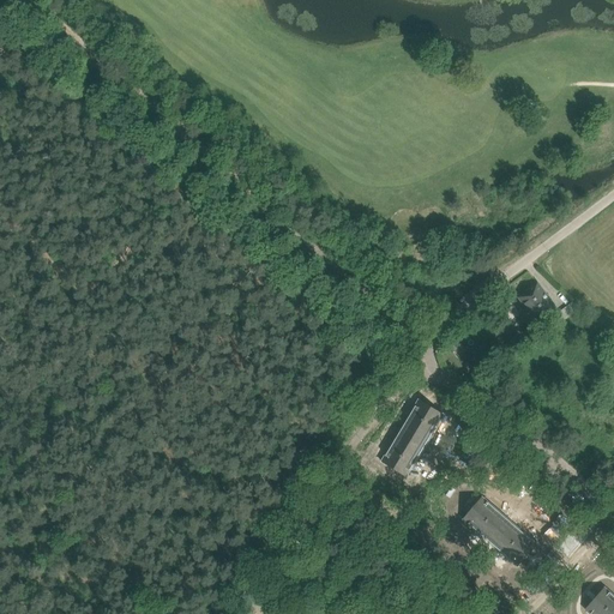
[(519,298),(539,323),(557,308),(537,283),(519,298)]
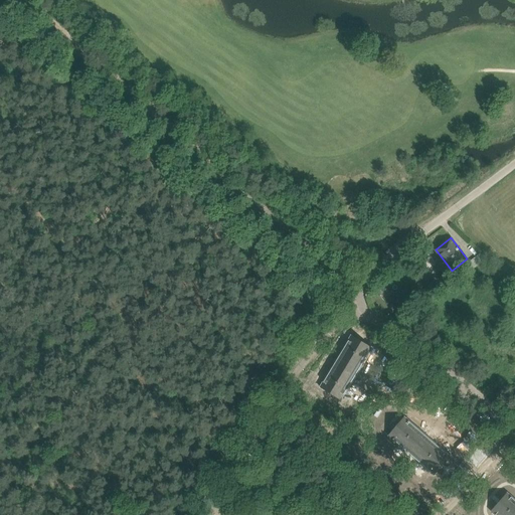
[(470,262),(465,266),(470,272),(475,268),(470,262)]
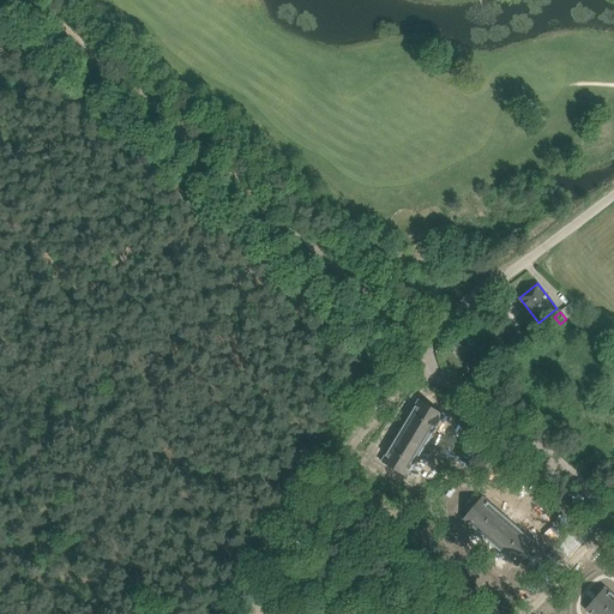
[(546,324),(549,329),(555,325),(552,319),(546,324)]
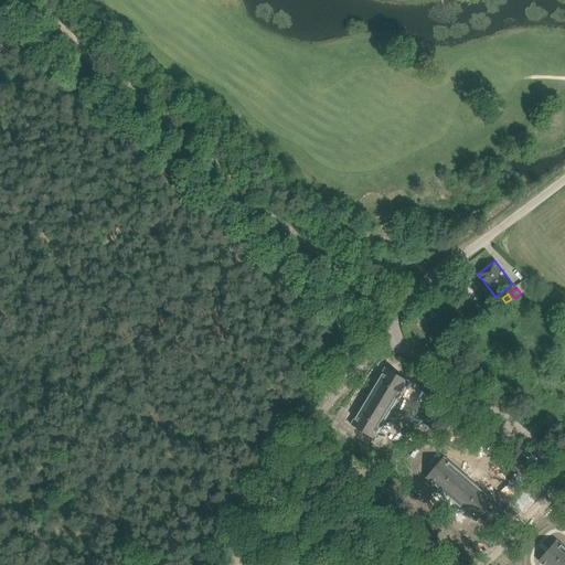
[(489,308),(477,317),(480,322),(493,312),(489,308)]
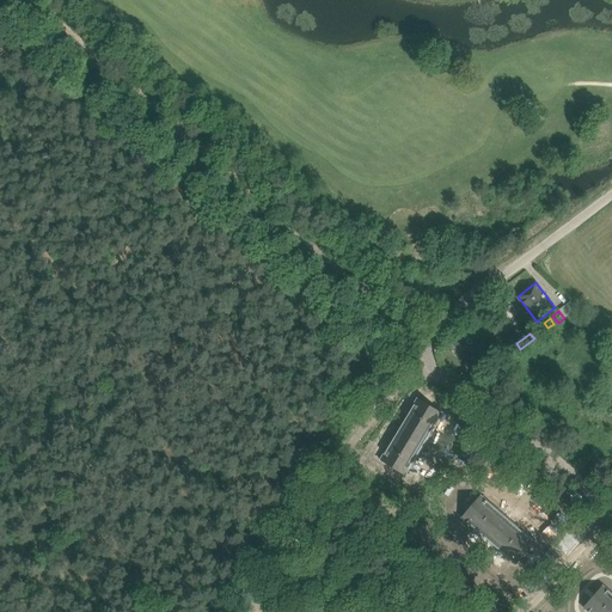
[(380,460),(391,466),(405,476),(442,414),(417,399),(380,460)]
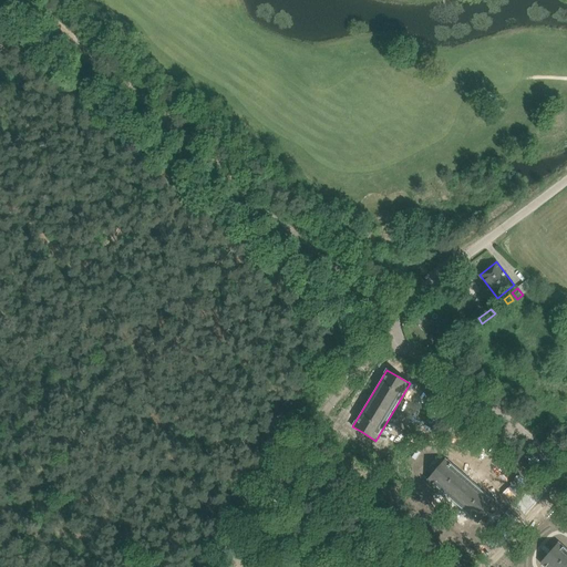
[(495,503),(445,460),(428,480),(478,523),(495,503)]
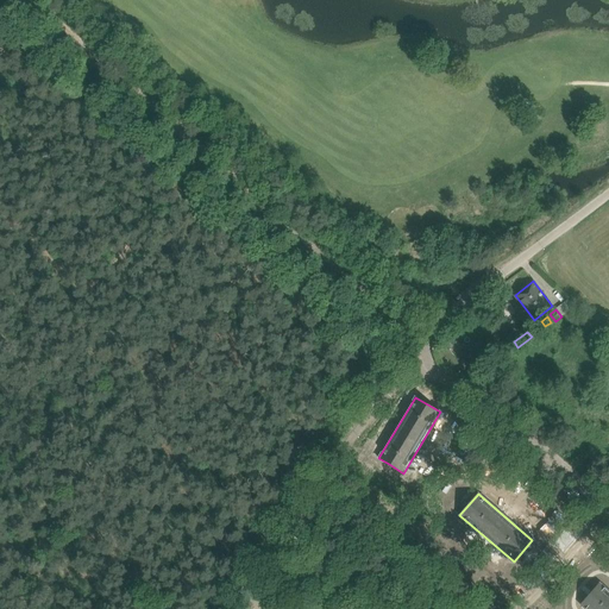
[(581,604),(585,608),(608,608),(608,590),(600,583),(581,604)]
